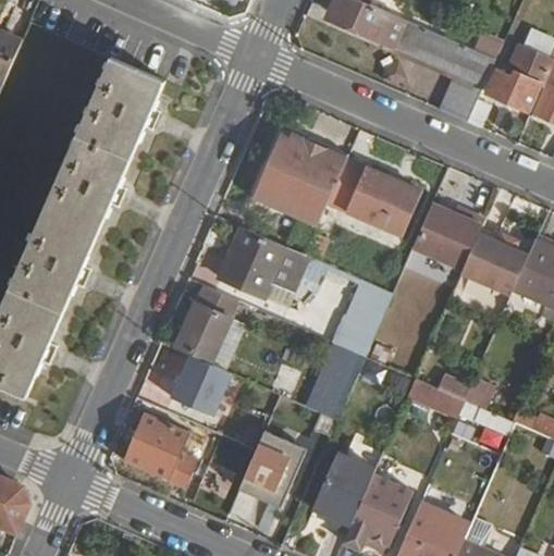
[(345,24),(454,73),(438,111),(466,123),(476,101),(494,59),(367,3),(359,0),(333,0),(330,8),(348,16),(345,24)]
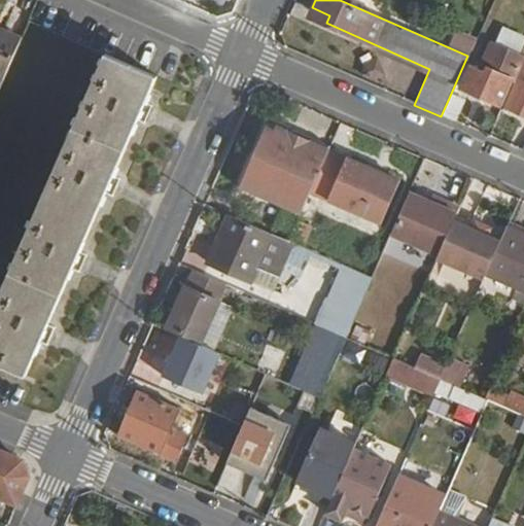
[(0,80),(19,37),(0,29),(0,80)]
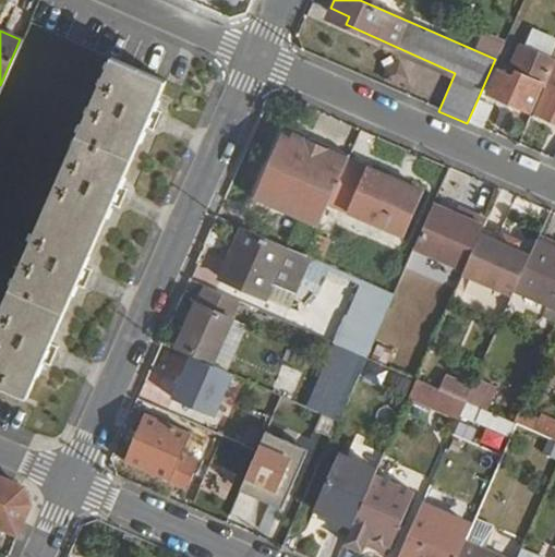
[(549,56),(553,41),(527,33),(522,47),(549,56)]
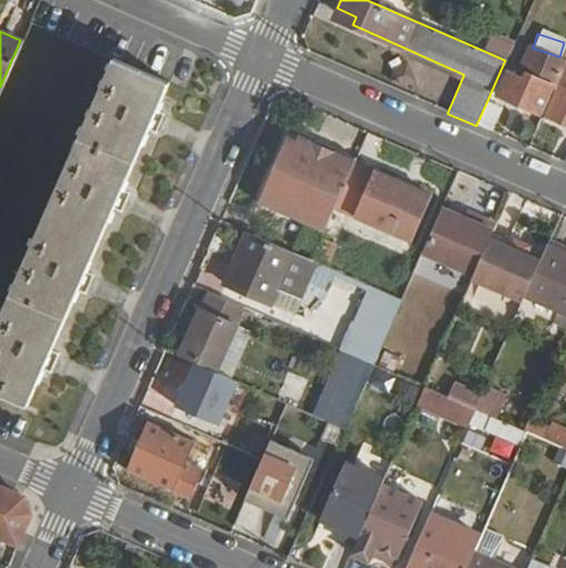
[(506,73),(497,96),(539,115),(548,92),(552,93),(554,89),(565,62),(528,47),(515,78),(506,73)]
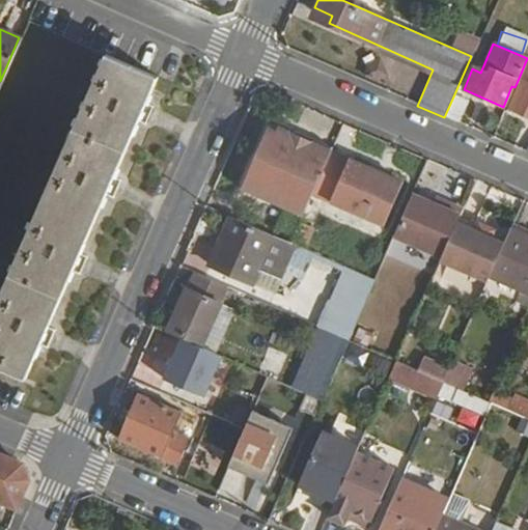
[(105,54),(0,290),(0,368),(24,380),(158,77),(105,54)]
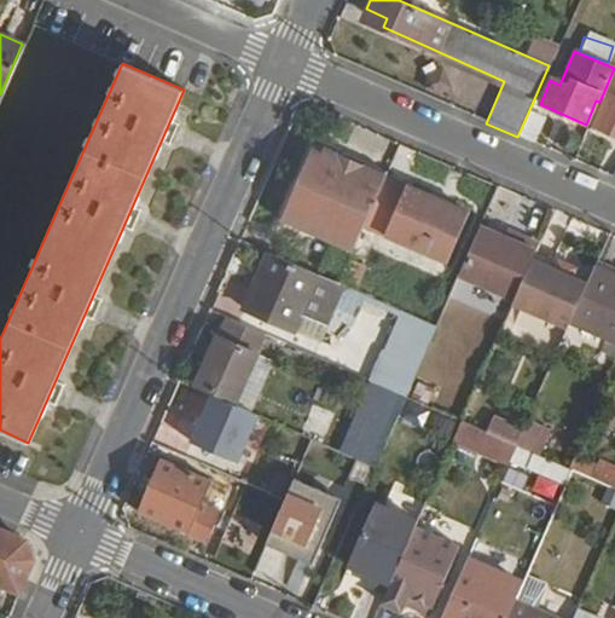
[(614,67),(614,68),(602,97),(605,98),(592,131),(614,139),(614,67)]
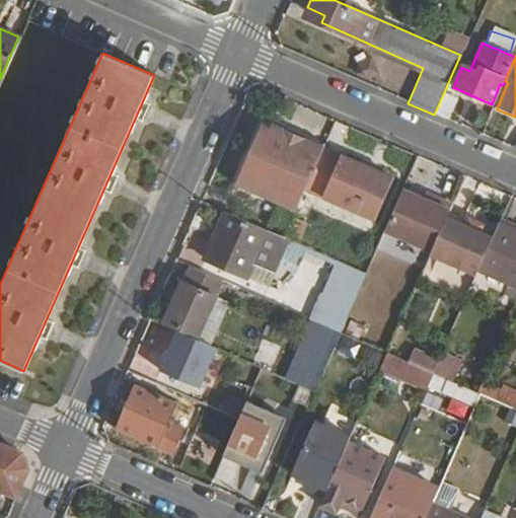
[(443,94),(434,115),(449,122),(457,101),(443,94)]
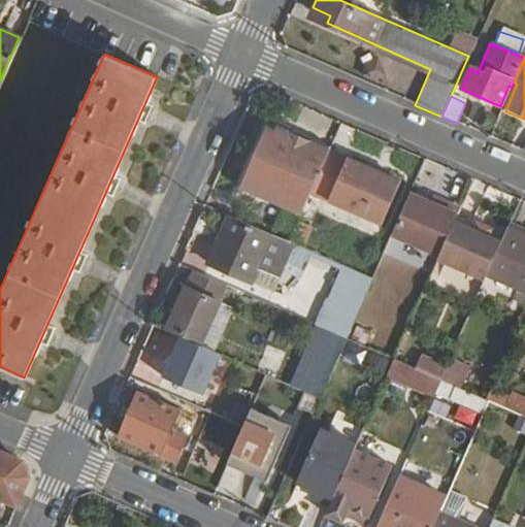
[(237,189),(297,216),(306,193),(322,161),(292,147),(291,151),(283,146),(286,139),(264,129),(237,189)]
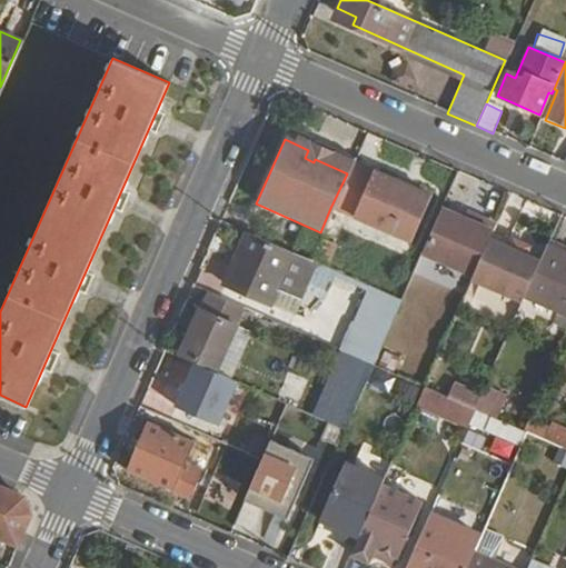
[(308,150),(305,158),(314,162),(315,159),(347,173),(351,162),(354,158),(313,140),(308,150)]
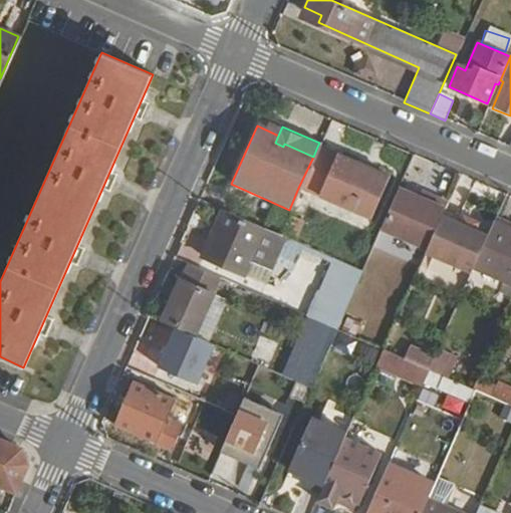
[(353,163),(317,147),(313,157),(298,188),(367,219),(387,178),(370,171),(353,163)]
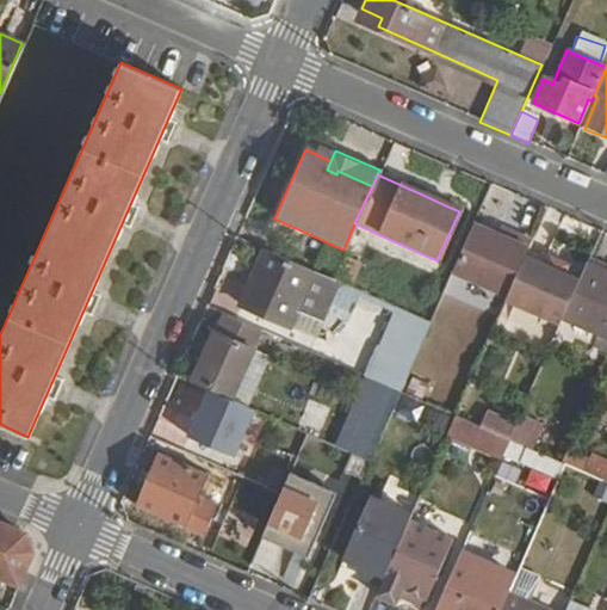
[(422,189),(420,193),(440,203),(443,197),(422,189)]
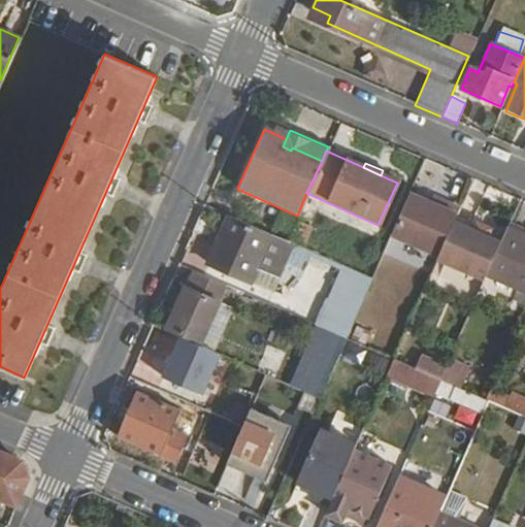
[(407,193),(389,236),(437,257),(452,223),(458,208),(441,201),(439,207),(429,203),(407,193)]
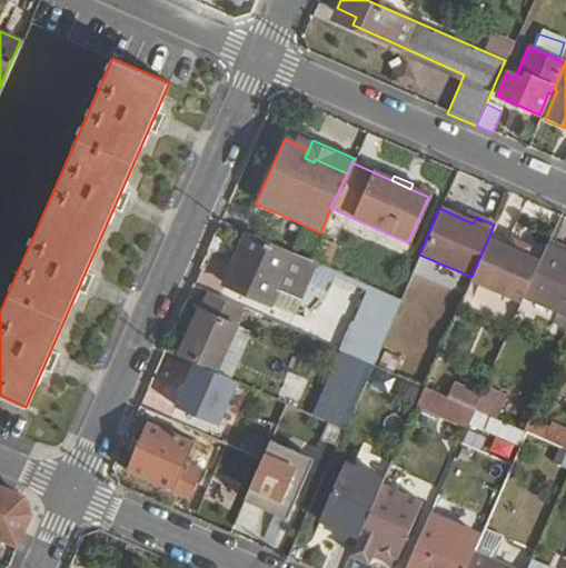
[(466,212),(463,219),(474,223),(476,217),(466,212)]
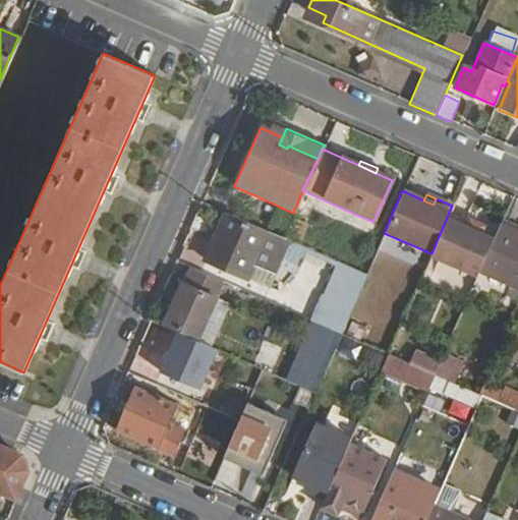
[(223,214),(204,261),(244,278),(265,232),(223,214)]
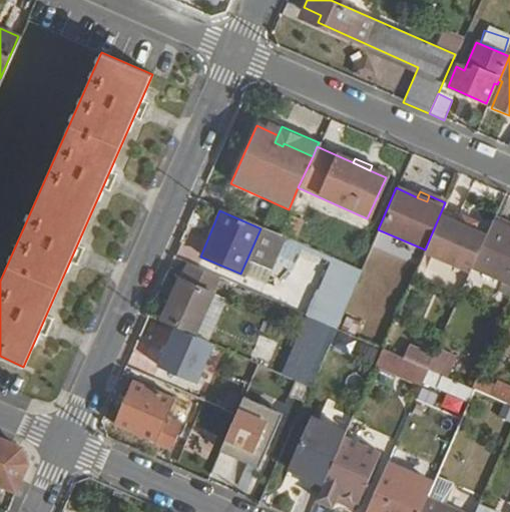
[(425,249),(423,252),(470,273),(472,266),(485,235),(473,230),(457,224),(439,216),(425,249)]
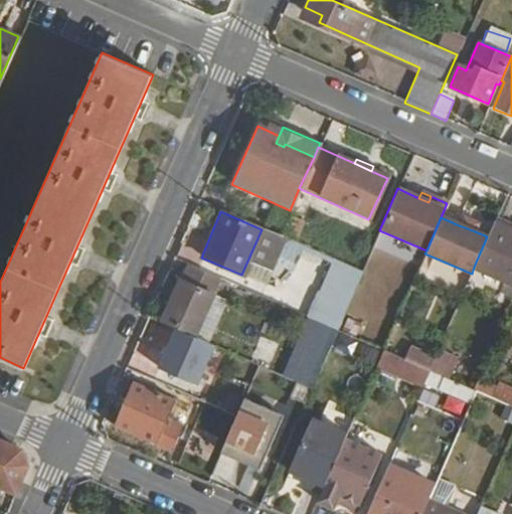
[(462,217),(459,225),(475,231),(478,224),(462,217)]
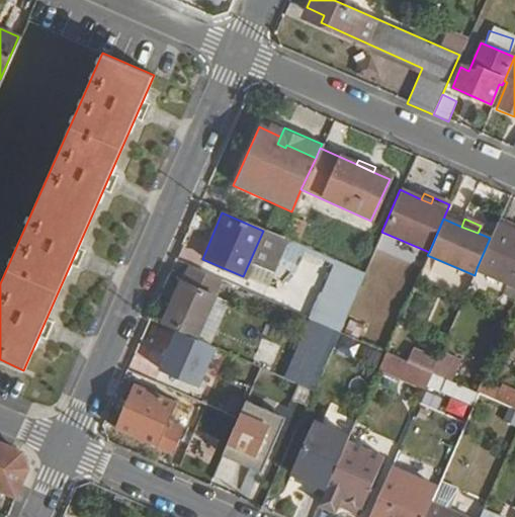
[(490,238),(477,268),(514,285),(514,234),(496,226),(490,238)]
